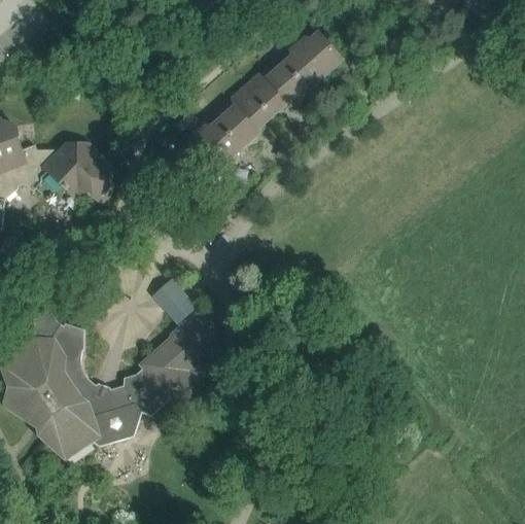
[(310,38),(304,36),(300,31),(286,34),(289,56),(267,75),(257,74),(233,97),(233,106),(210,126),(204,124),(188,137),(189,143),(182,150),(206,177),(257,133),(254,129),(287,101),(289,104),(341,59),(317,32),(310,38)]
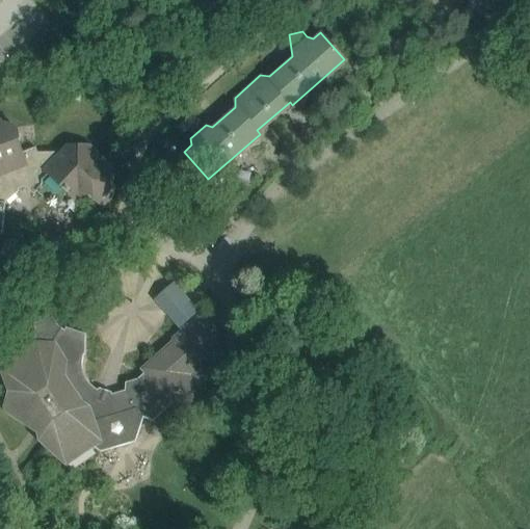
[(1,122),(0,121),(0,237),(1,237),(4,200),(17,188),(16,186),(24,183),(32,191),(34,189),(60,214),(80,193),(88,193),(100,205),(110,194),(110,160),(104,160),(87,144),(65,144),(60,150),(35,151),(33,146),(20,151),(17,141),(17,140),(16,131),(14,126),(1,122)]
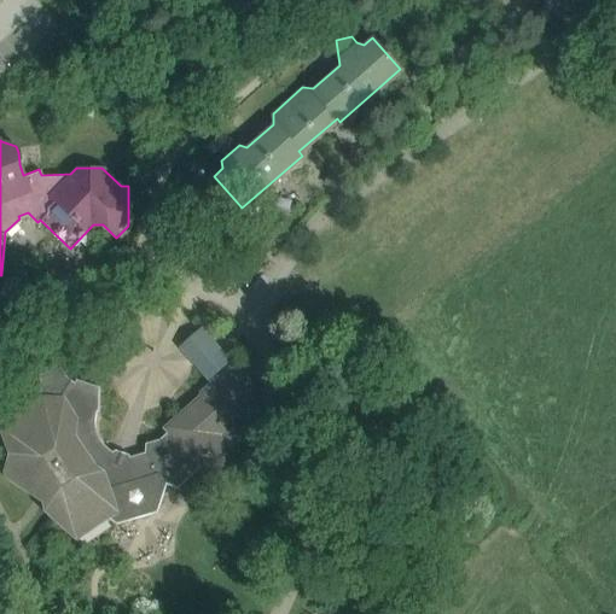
[(175,343),(205,376),(228,355),(198,322),(175,343)]
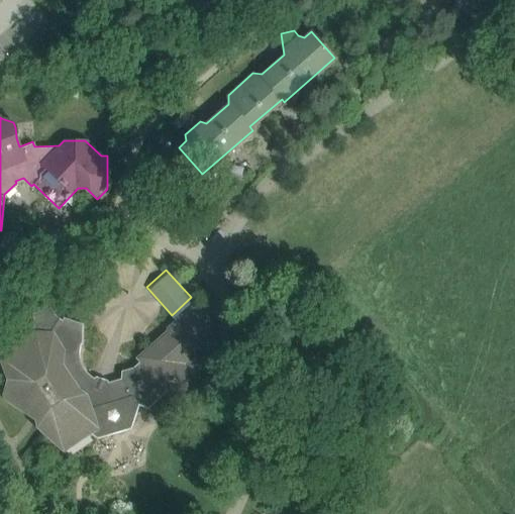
[(81,341),(82,322),(63,316),(60,320),(55,317),(57,315),(45,305),(31,312),(32,327),(33,327),(34,331),(0,353),(0,360),(7,379),(3,393),(7,399),(35,418),(37,426),(64,449),(90,431),(96,436),(129,427),(137,404),(146,407),(166,390),(174,399),(197,378),(191,372),(214,351),(218,354),(231,339),(219,330),(215,325),(210,329),(190,306),(167,326),(167,330),(136,356),(139,360),(132,366),(120,370),(120,377),(107,381),(106,379),(95,375),(93,377),(90,374),(86,370),(81,364),(79,356),(78,352),(79,346),(80,342),(81,341)]
